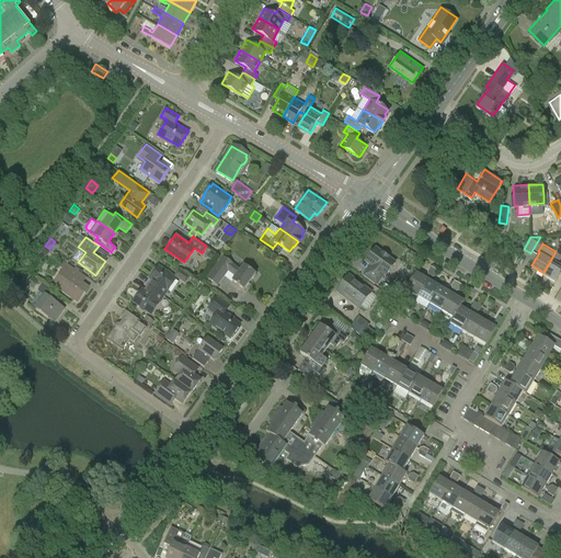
[(386,274),(390,268),(395,261),(375,247),(365,260),(370,263),(364,273),(377,282),(384,273),(386,274)]
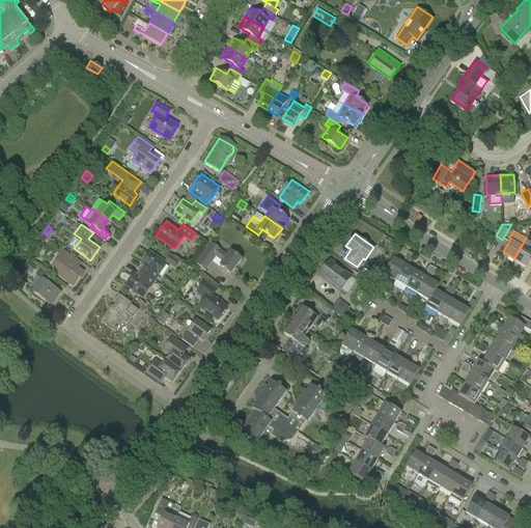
[(201,246),(204,241),(199,237),(196,243),(201,246)]
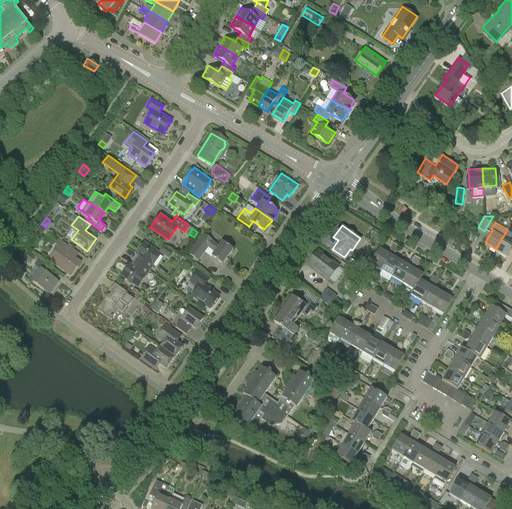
[(511,241),(509,239),(511,233),(511,231),(507,229),(496,249),(507,255),(511,246),(511,241)]
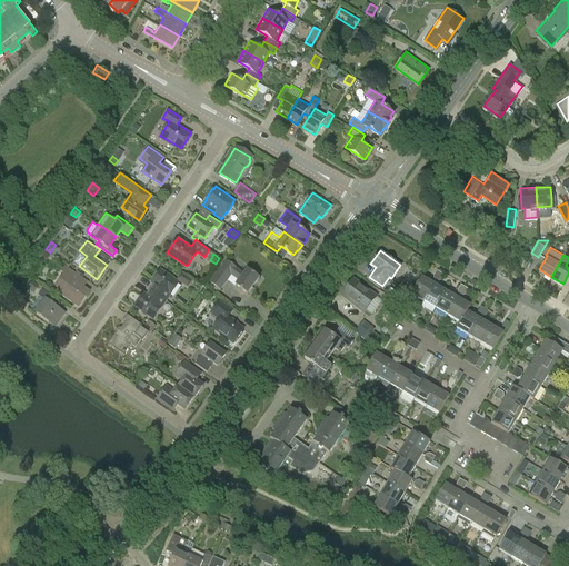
[(259,276),(247,267),(245,271),(236,265),(226,258),(210,279),(208,281),(218,290),(231,272),(239,278),(236,283),(248,291),(259,276)]
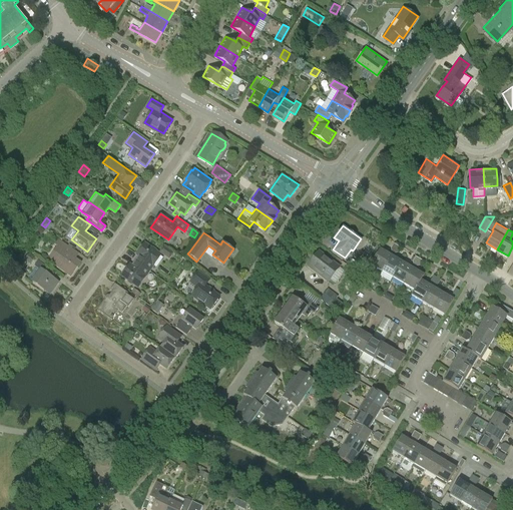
[(70,275),(80,261),(72,255),(68,251),(71,247),(58,238),(55,242),(57,244),(53,250),(55,252),(50,260),(70,275)]
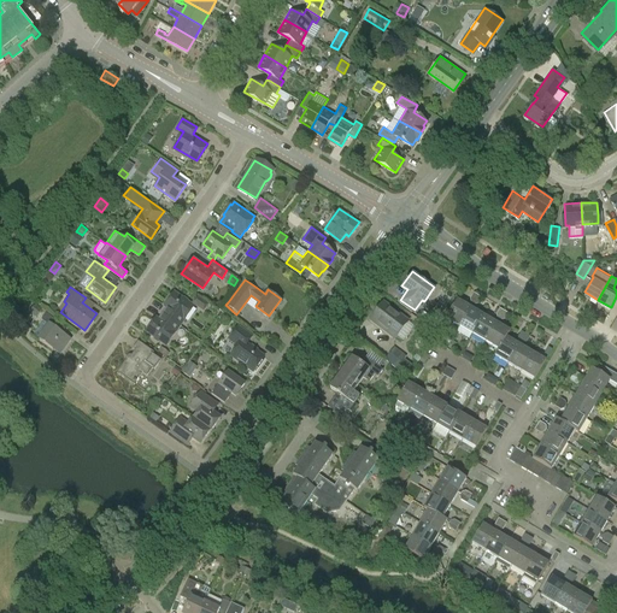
[(198,294),(192,302),(174,290),(164,304),(168,306),(163,311),(180,323),(183,318),(194,302),(204,310),(209,302),(198,294)]
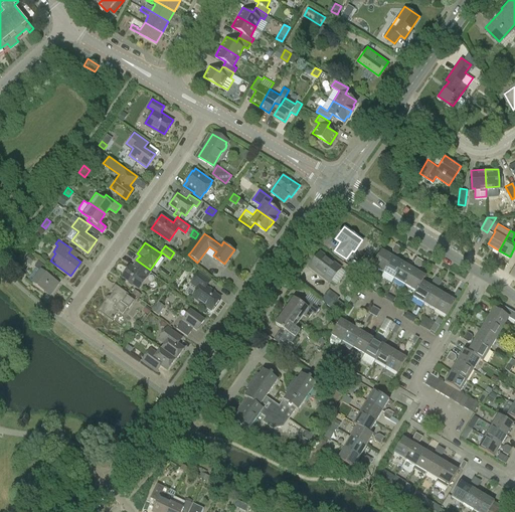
[(382,270),(391,254),(380,247),(371,264),(382,270)]
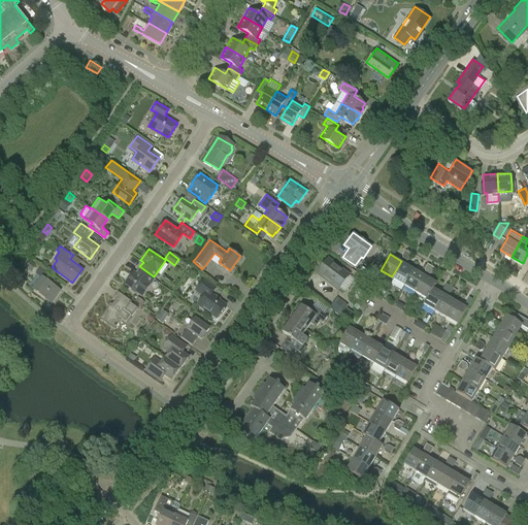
[(349,272),(328,256),(317,270),(337,286),(338,285),(345,290),(355,279),(348,272),(349,272)]
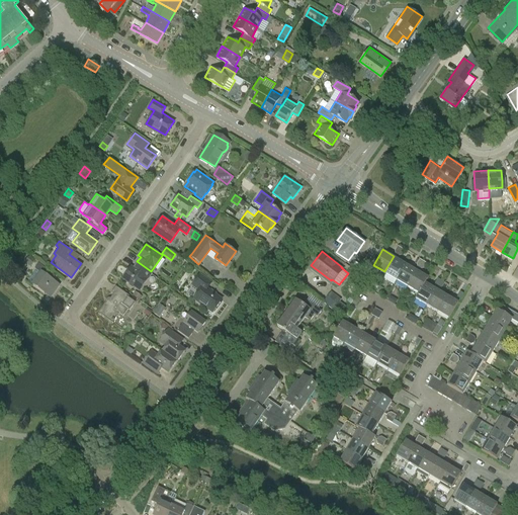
[(28,255),(25,260),(31,264),(34,259),(28,255)]
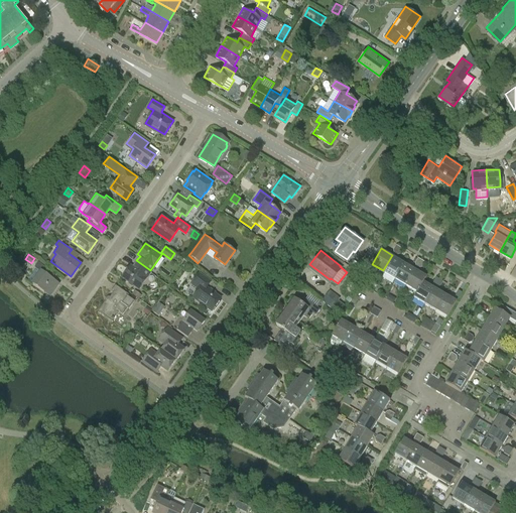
[(394,277),(403,261),(392,255),(383,270),(394,277)]
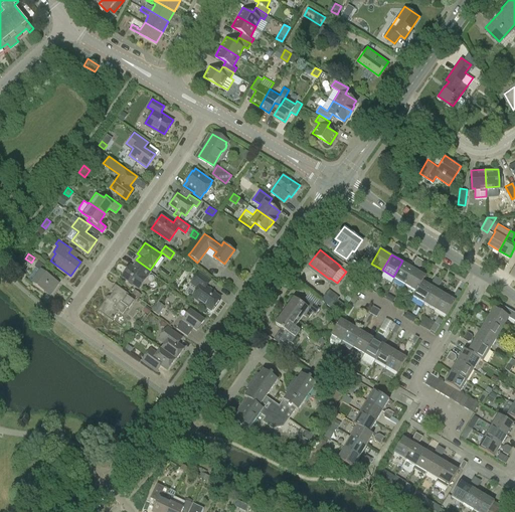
[(353,259),(350,263),(364,273),(371,264),(363,258),(359,263),(353,259)]
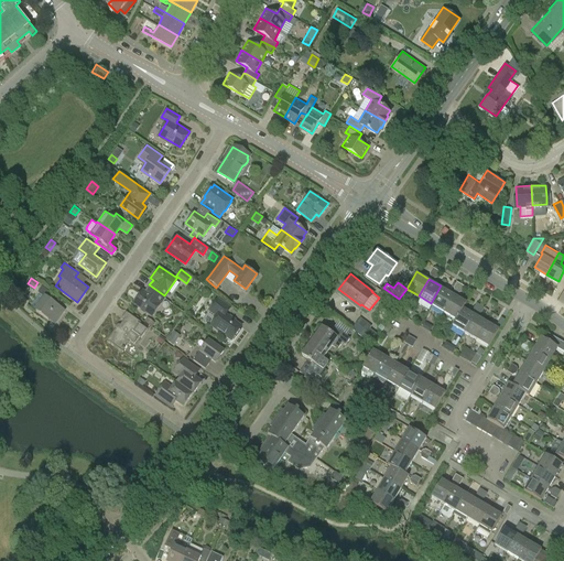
[(55,322),(64,309),(49,297),(52,292),(42,284),(38,290),(44,295),(35,308),(55,322)]
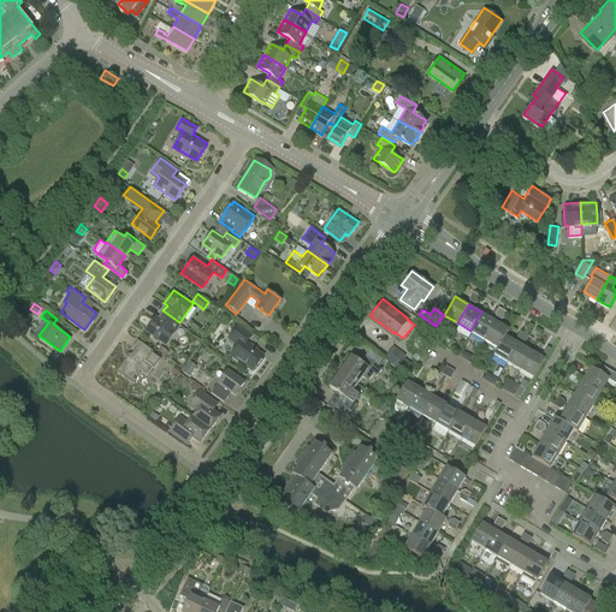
[(179,322),(163,310),(159,318),(155,315),(146,328),(165,343),(176,328),(179,322)]
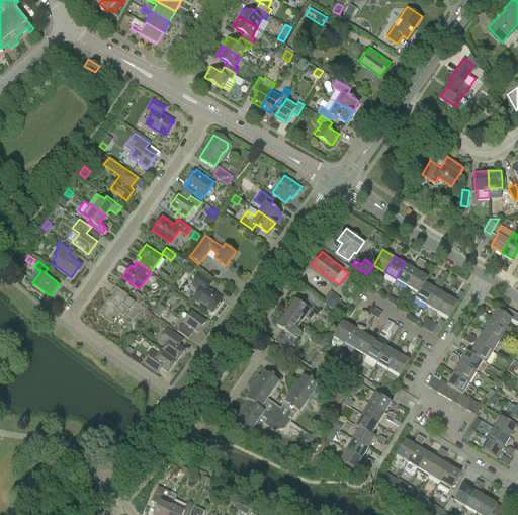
[(407,284),(416,268),(405,262),(396,278),(407,284)]
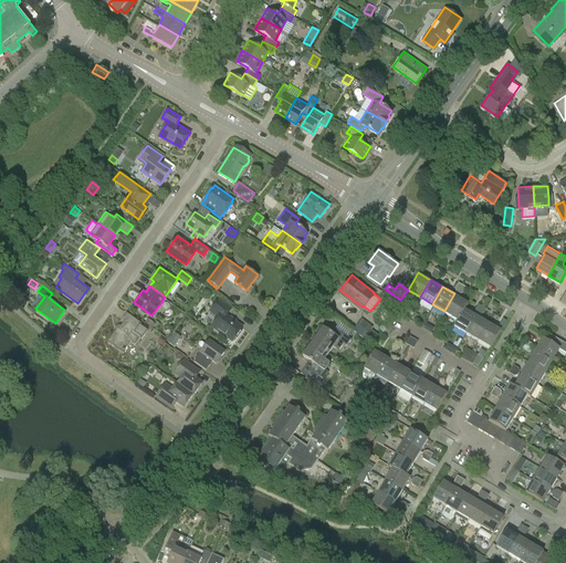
[(456,319),(463,306),(467,301),(454,293),(444,311),(456,319)]
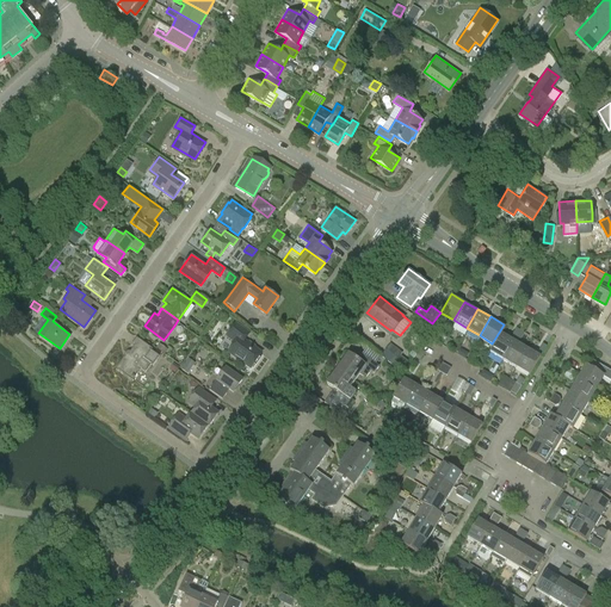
[(251,366),(261,351),(244,339),(250,332),(235,321),(227,334),(235,340),(228,350),(251,366)]
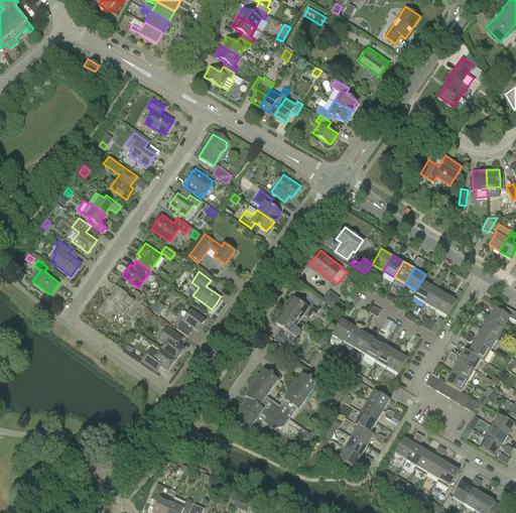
[(424,301),(433,286),(422,279),(415,290),(412,295),(424,301)]
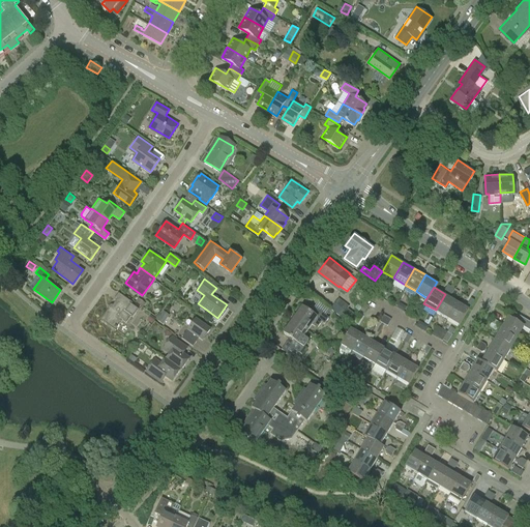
[(133,316),(138,308),(130,302),(131,301),(120,293),(110,308),(109,306),(100,318),(116,329),(123,319),(126,321),(131,315),(133,316)]
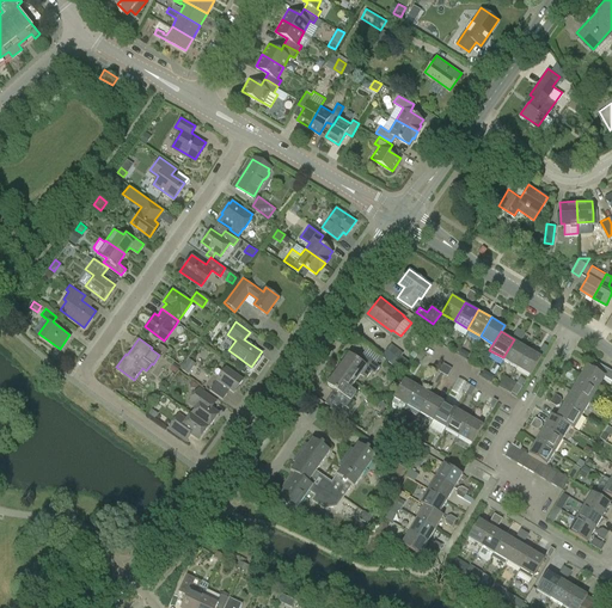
[(516,366),(527,347),(514,339),(503,357),(516,366)]
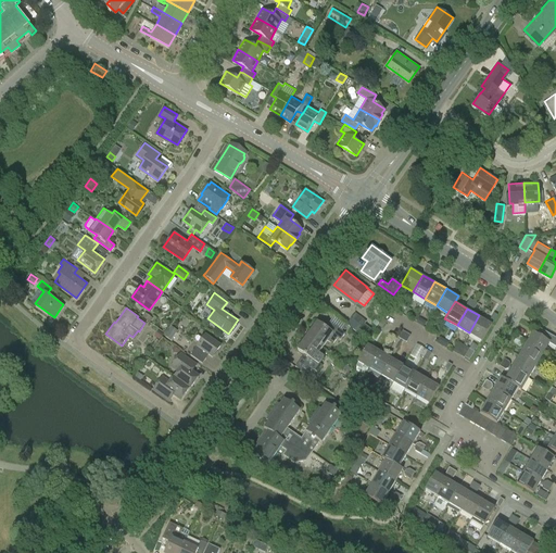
[(355,311),(346,323),(365,336),(371,327),(364,323),(366,319),(355,311)]
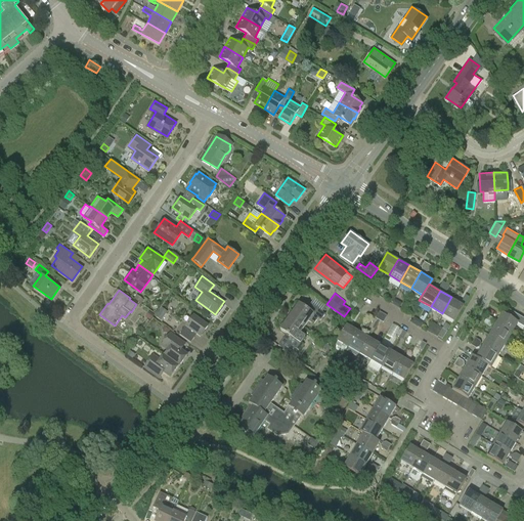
[(451,297),(442,313),(453,319),(463,304),(451,297)]
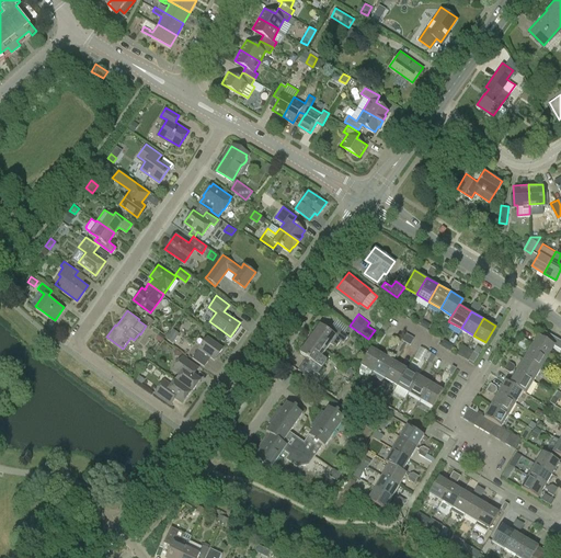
[(324,348),(329,341),(335,345),(341,339),(344,341),(348,334),(330,321),(325,327),(319,322),(309,336),(324,348)]
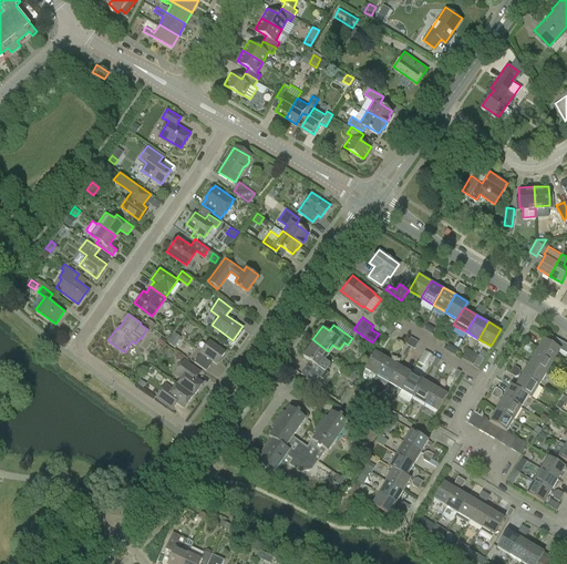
[(175,331),(168,341),(174,346),(181,336),(175,331)]
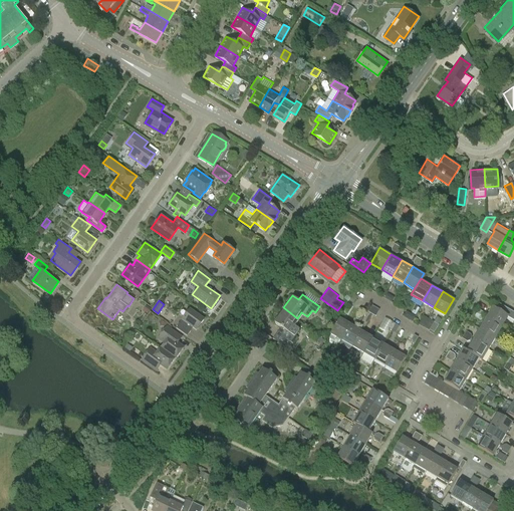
[(513,309),(497,300),(494,306),(492,304),(485,316),(501,325),(507,314),(513,318),(513,309)]
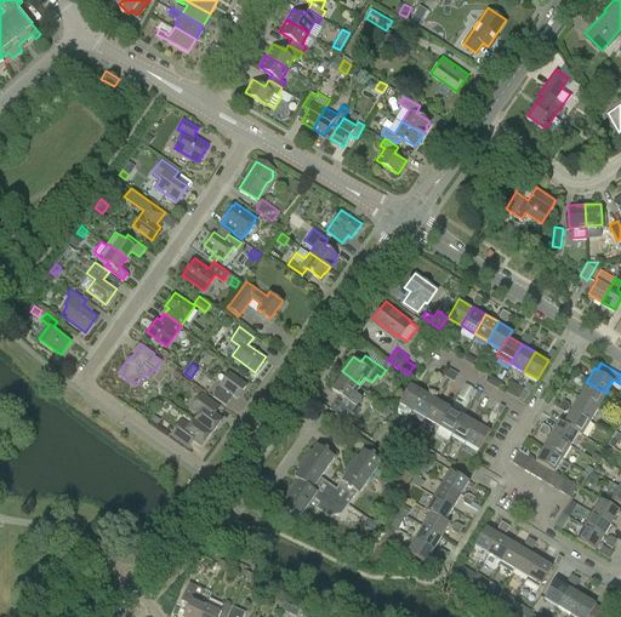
[(454,380),(459,371),(453,369),(448,376),(454,380)]
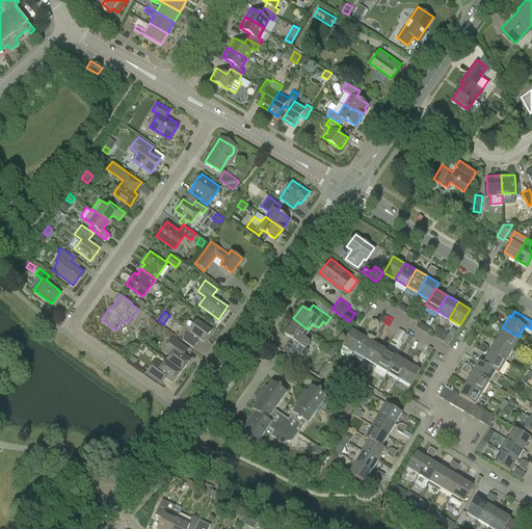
[(203,340),(211,328),(196,318),(182,338),(193,346),(200,337),(203,340)]
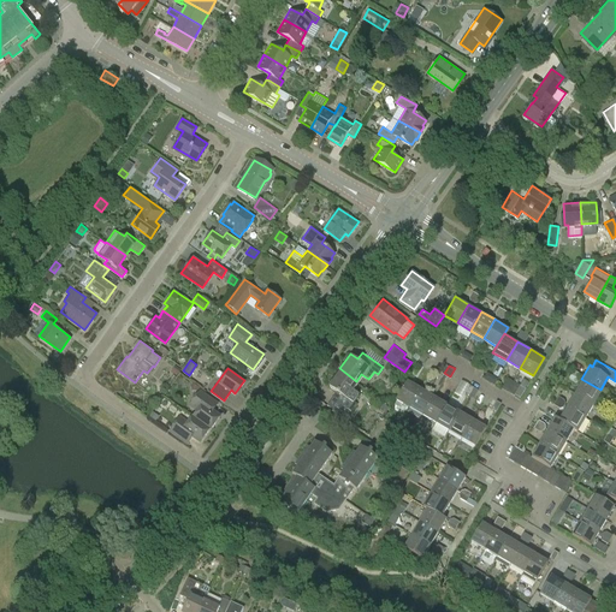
[(356,381),(339,368),(329,384),(336,388),(332,394),(350,409),(355,402),(351,399),(357,392),(350,387),(356,381)]
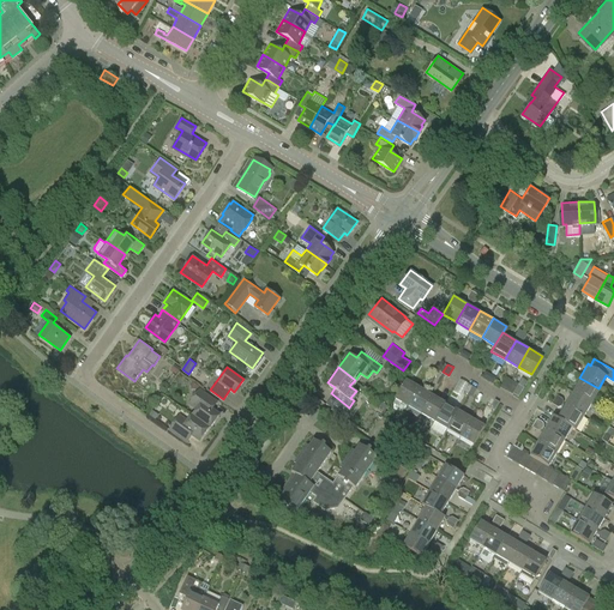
[(407,404),(417,385),(404,378),(393,396),(407,404)]
